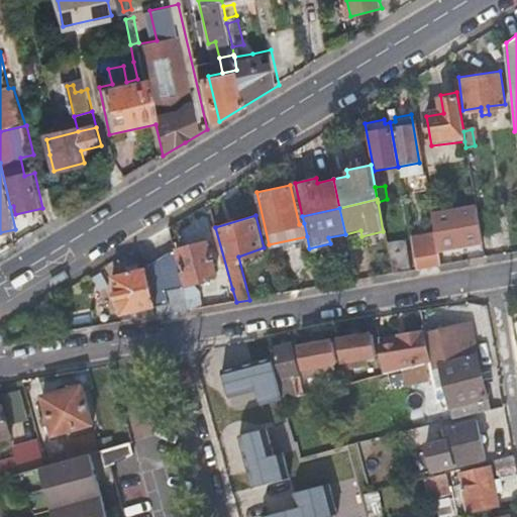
[(411,244),(414,257),(416,271),(439,267),(434,239),(411,244)]
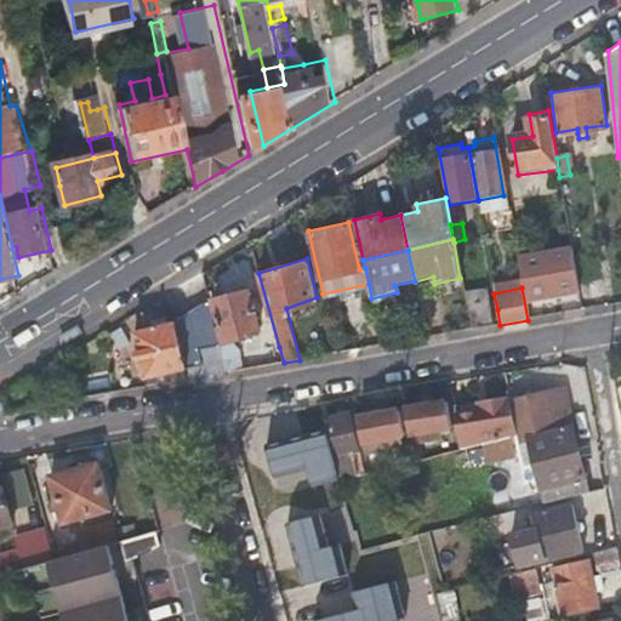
[(471,330),(480,329),(490,328),(482,289),(463,292),(471,330)]
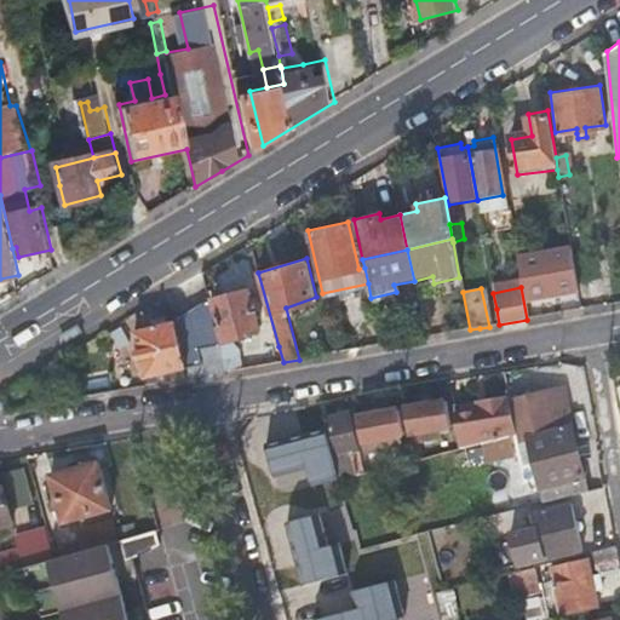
[(247,333),(247,332),(246,329),(257,327),(247,290),(212,299),(223,339),(247,333)]
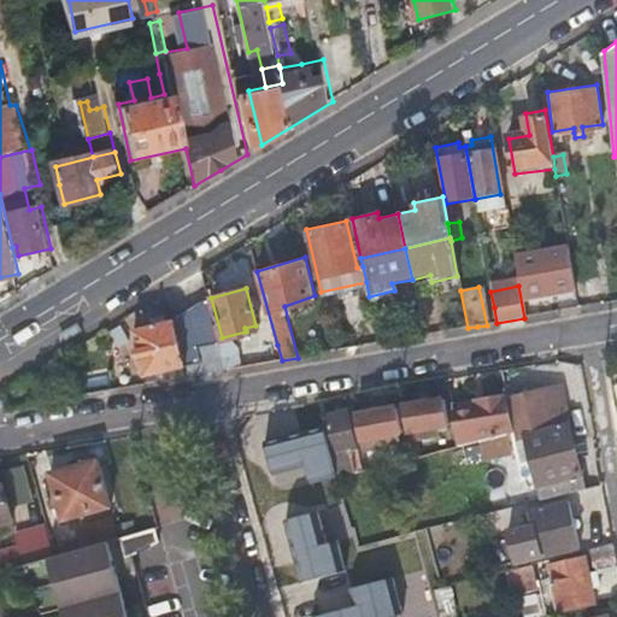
[(142,371),(170,365),(199,358),(195,344),(215,338),(205,300),(177,318),(133,329),(142,371)]
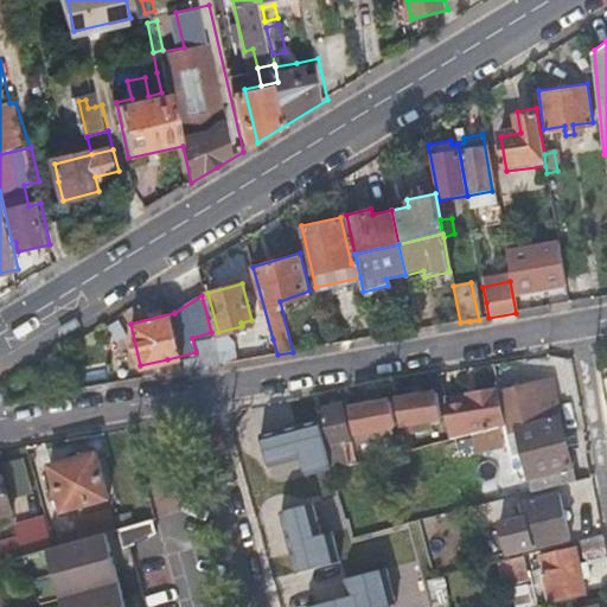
[(278,355),(273,339),(219,350),(223,364),(278,355)]
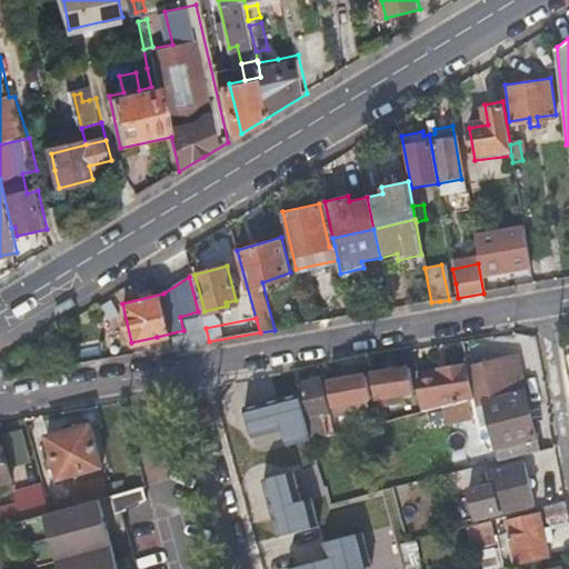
[(463,369),(469,401),(470,401),(522,388),(515,358),(463,369)]
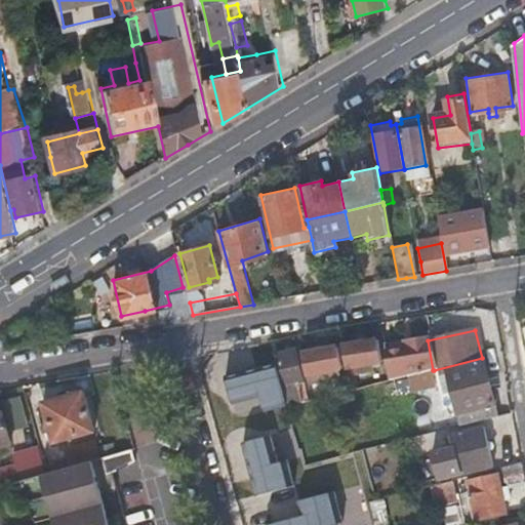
[(385,352),(391,380),(394,379),(427,371),(433,370),(428,340),(428,335),(401,340),(403,348),(385,352)]
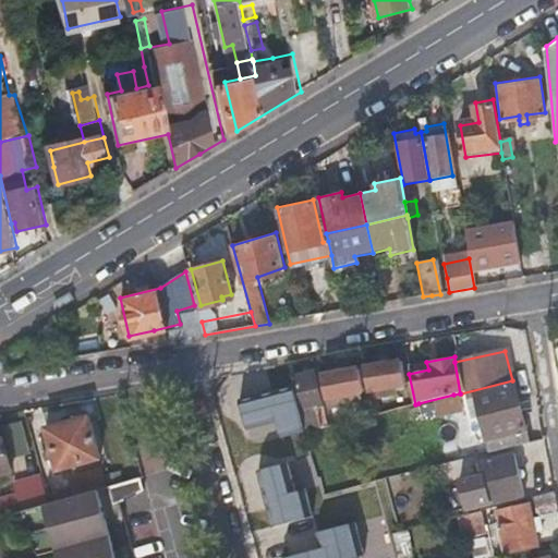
[(386,390),(387,393),(388,397),(407,392),(400,362),(366,367),(372,392),(386,390)]
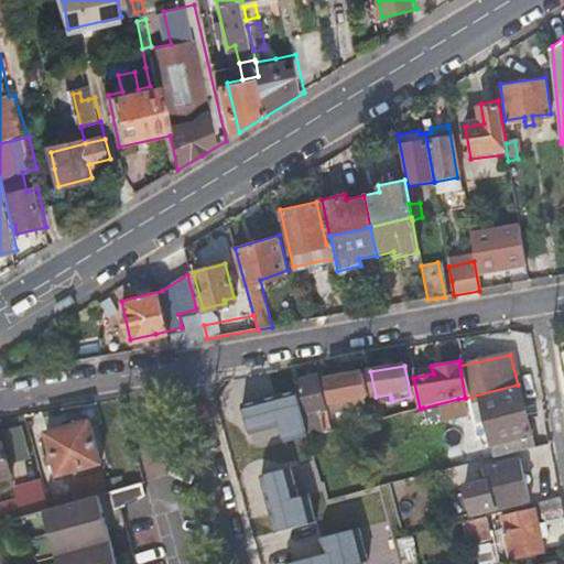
[(412,369),(413,378),(433,373),(431,366),(412,369)]
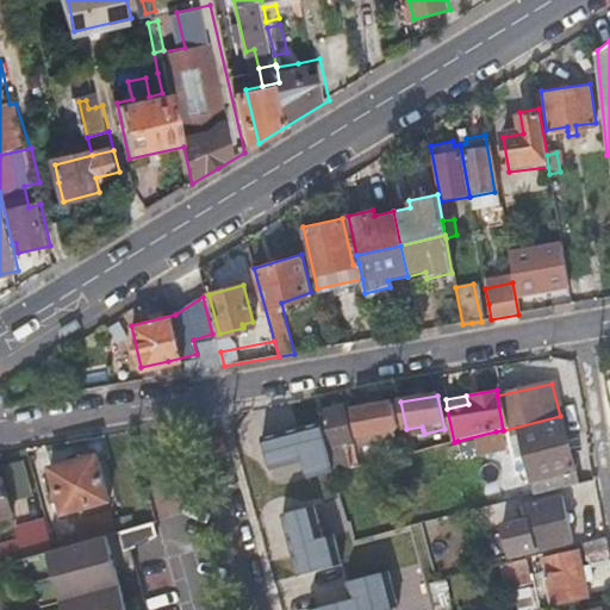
[(359,437),(378,434),(400,429),(394,403),(352,410),(359,437)]
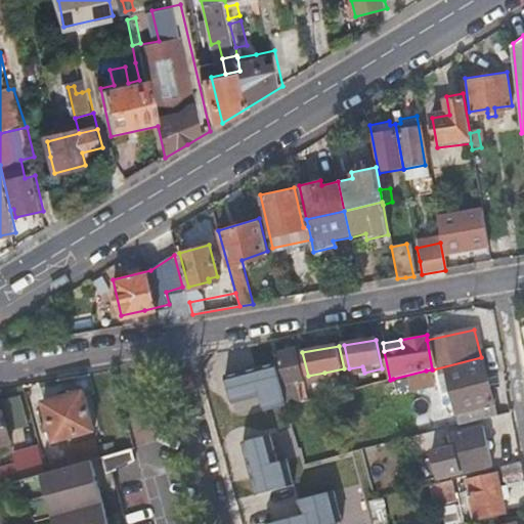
[(303,402),(301,394),(299,385),(302,384),(294,350),(275,355),(291,405),(303,402)]
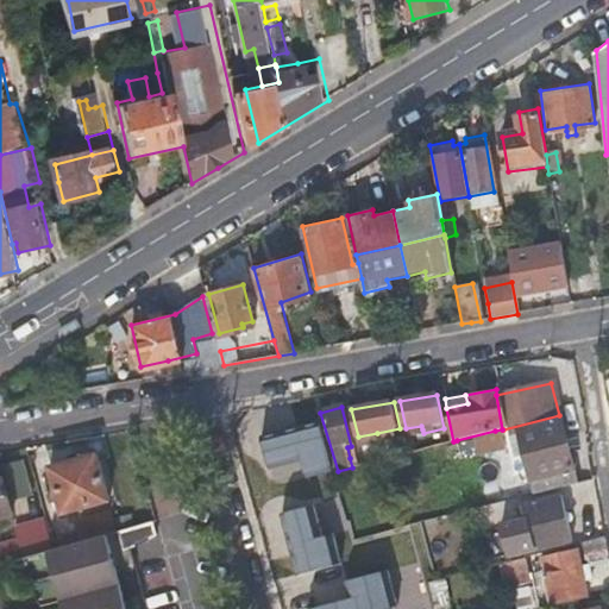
[(532,494),(577,484),(559,415),(503,429),(504,438),(518,434),(523,458),(532,494)]
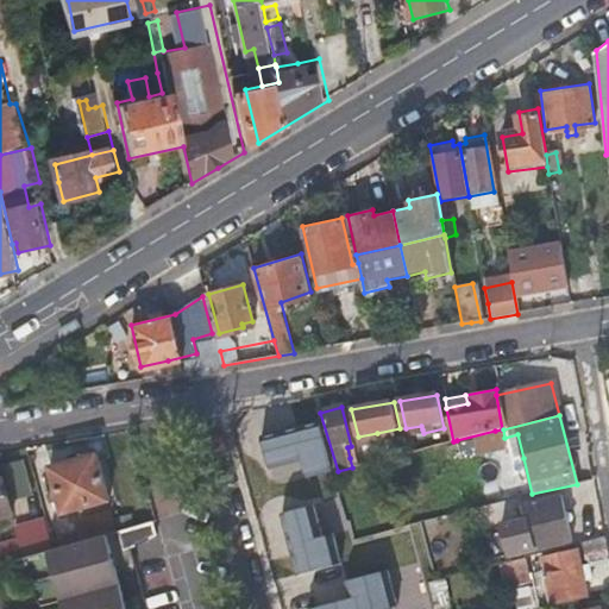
[(500,450),(495,431),(457,440),(462,459),(500,450)]
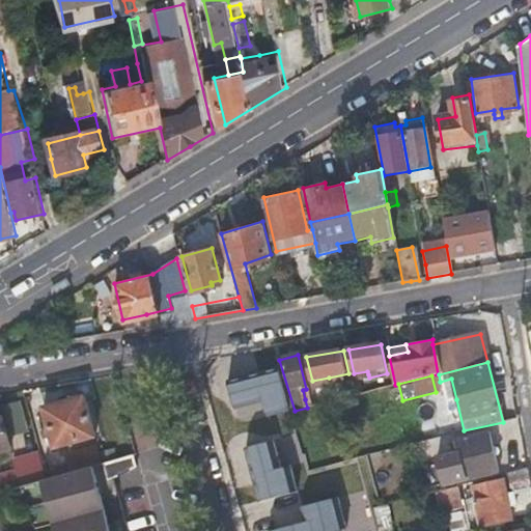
[(317,404),(334,400),(329,378),(312,381),(317,404)]
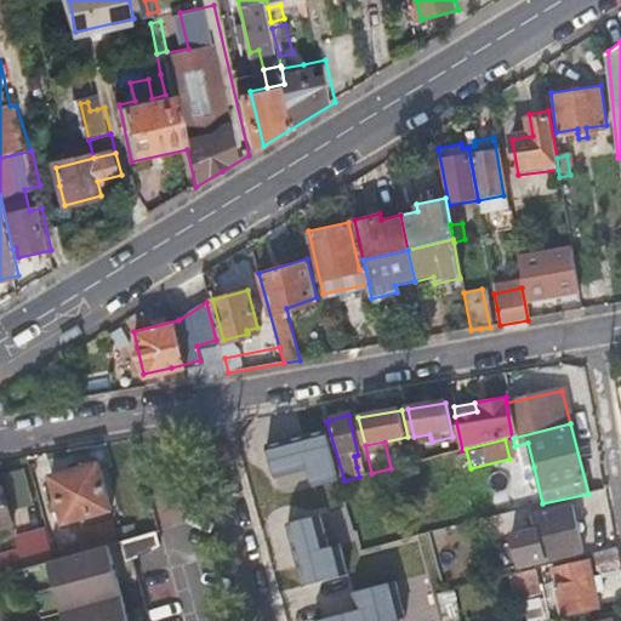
[(528,443),(514,446),(520,469),(534,467),(528,443)]
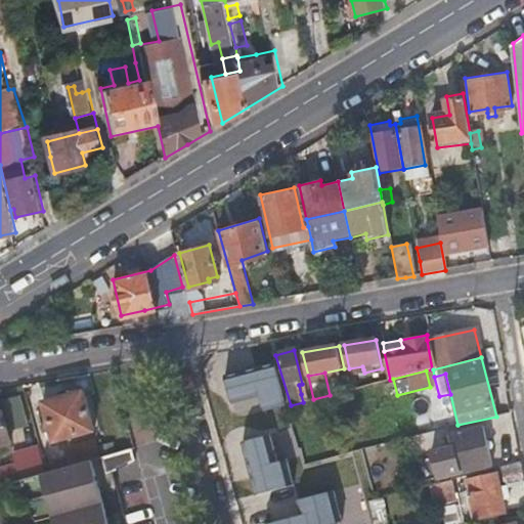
[(54,444),(77,437),(98,431),(85,391),(42,405),(54,444)]
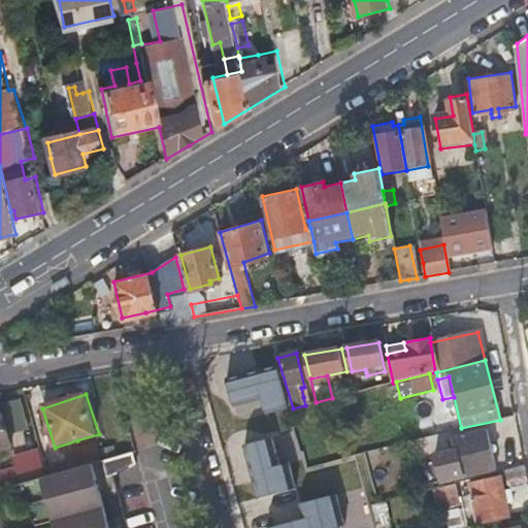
[(288,447),(284,429),(279,413),(238,422),(245,456),(253,455),(259,453),(263,452),(272,450),(288,447)]
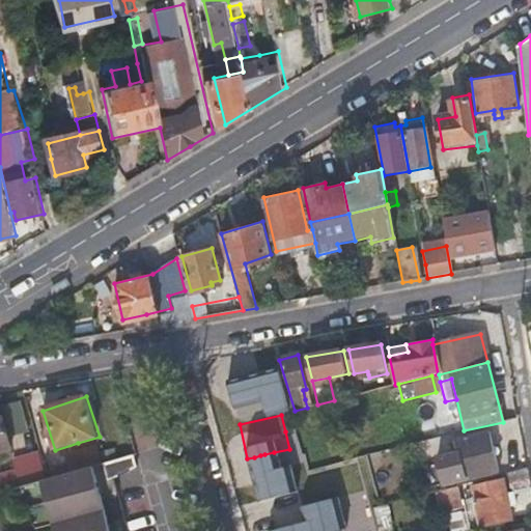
[(0,453),(1,454),(2,457),(3,459),(12,456),(10,450),(15,449),(5,419),(0,420),(0,453)]
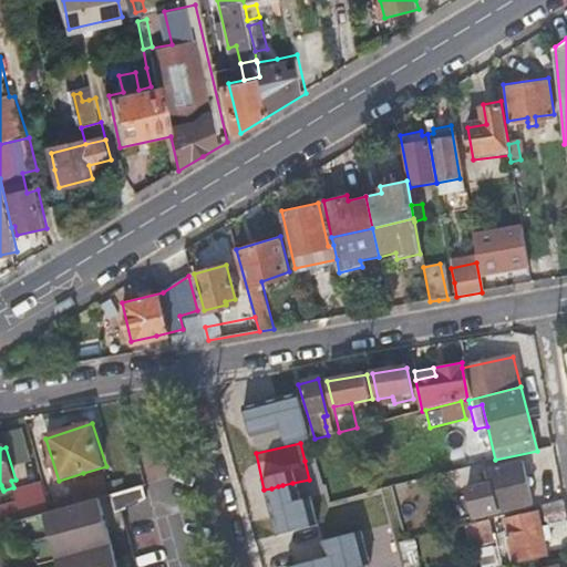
[(497,505),(494,505),(491,506),(492,513),(535,502),(525,463),(488,472),(497,505)]
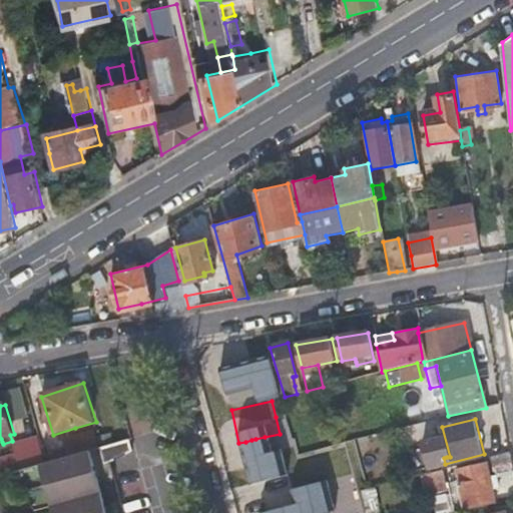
[(400,428),(403,439),(406,450),(424,446),(418,423),(400,428)]
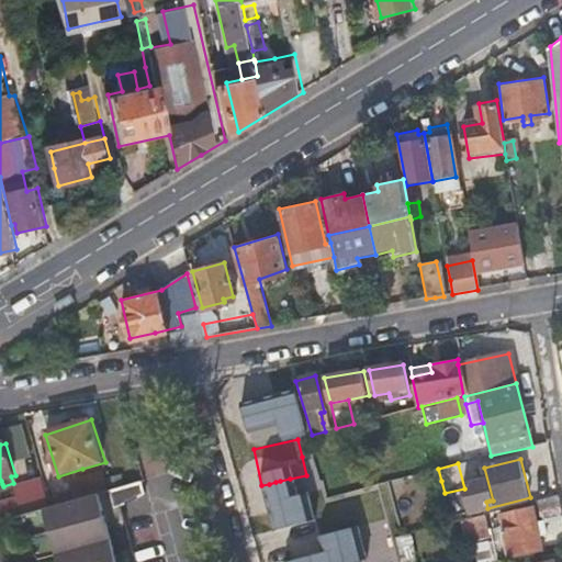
[(75,473),(78,492),(108,486),(103,468),(75,473)]
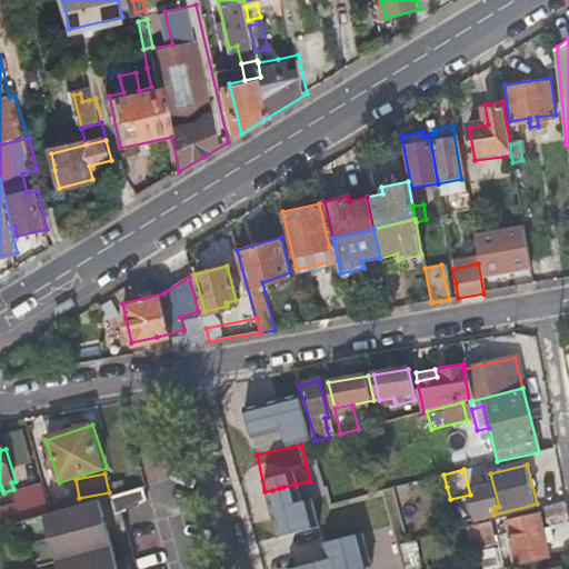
[(297,501),(293,485),(283,487),(287,503),(297,501)]
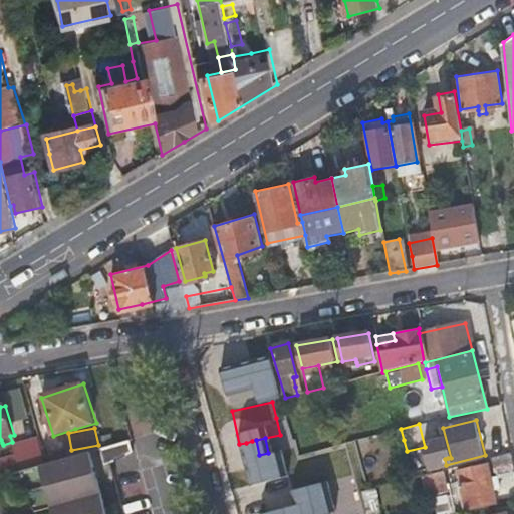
[(100,513),(98,504),(104,502),(99,484),(95,469),(111,464),(134,453),(133,440),(47,464),(16,473),(23,494),(28,504),(35,513),(51,509),(52,513),(100,513)]
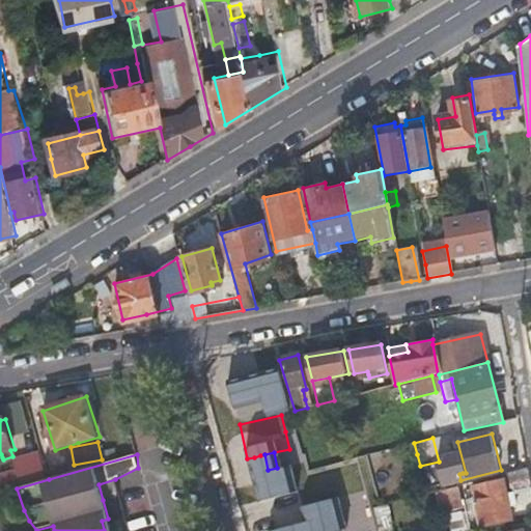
[(0,492),(17,488),(49,479),(43,455),(15,463),(18,474),(0,479),(0,492)]
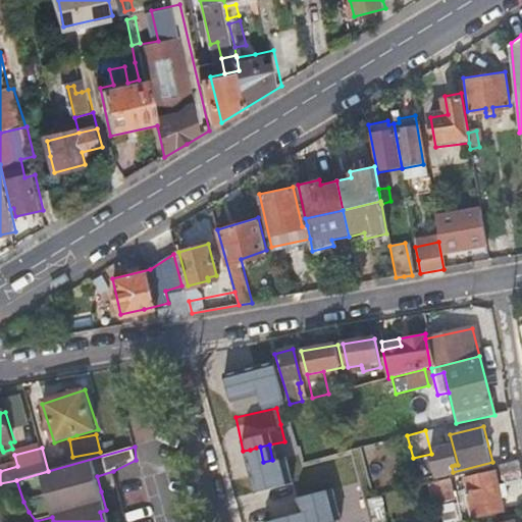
[(512,482),(521,479),(521,471),(520,460),(507,464),(512,482)]
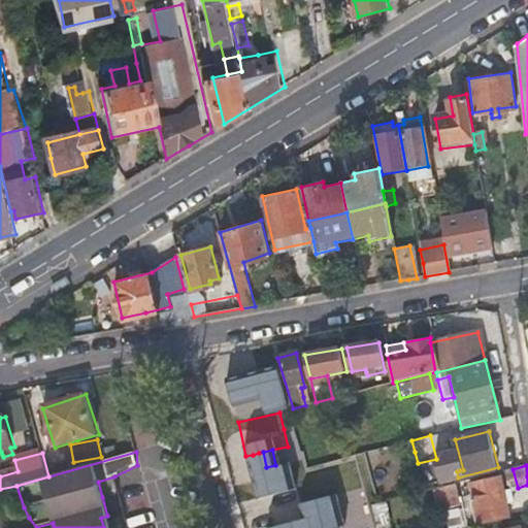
[(105,495),(119,490),(116,476),(114,476),(98,482),(102,497),(105,496),(105,495)]
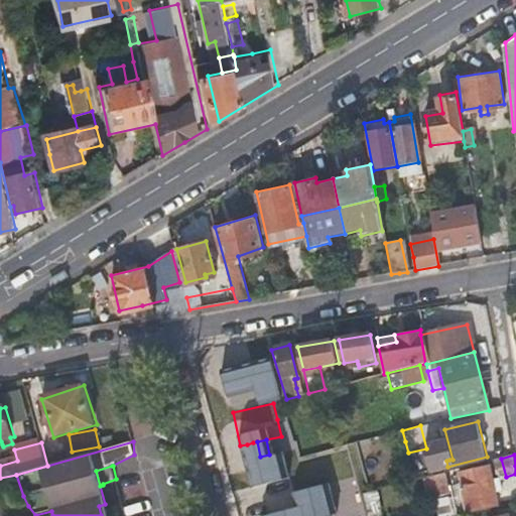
[(461,475),(464,486),(467,497),(462,499),(464,508),(469,507),(471,515),(501,508),(490,467),(461,475)]
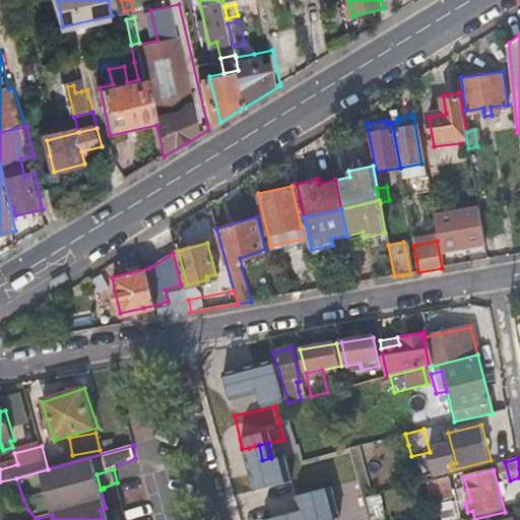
[(449,478),(429,480),(431,501),(451,499),(449,478)]
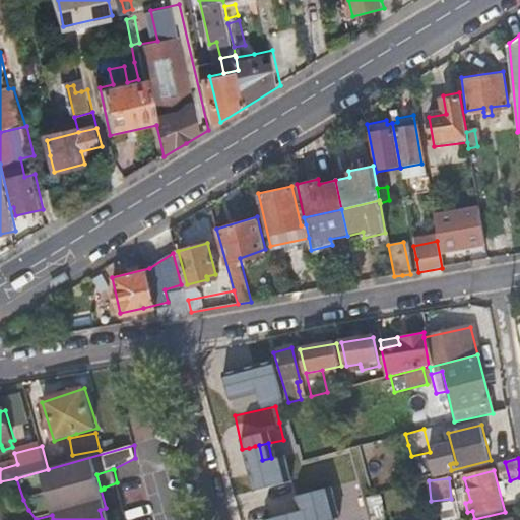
[(260,519),(335,519),(340,519),(331,485),(303,494),(306,506),(260,518),(260,519)]
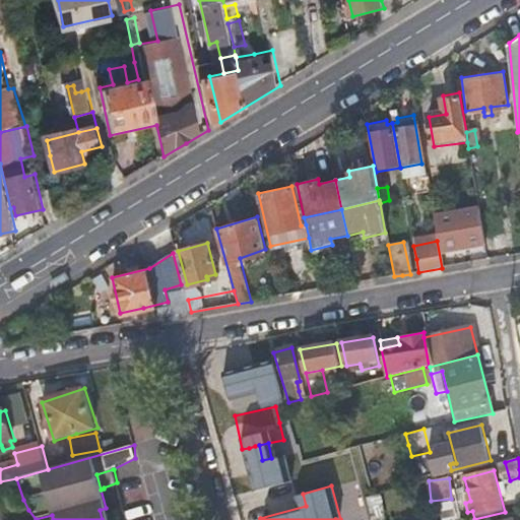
[(268,519),(268,514),(299,513),(298,489),(240,491),(240,519),(268,519)]
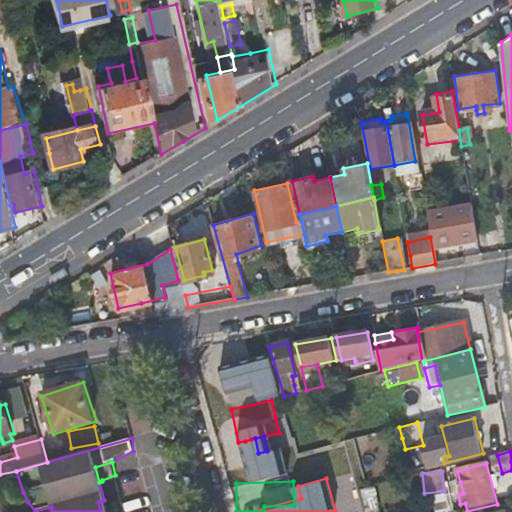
[(363,486),(365,495),(367,503),(373,502),(369,485),(363,486)]
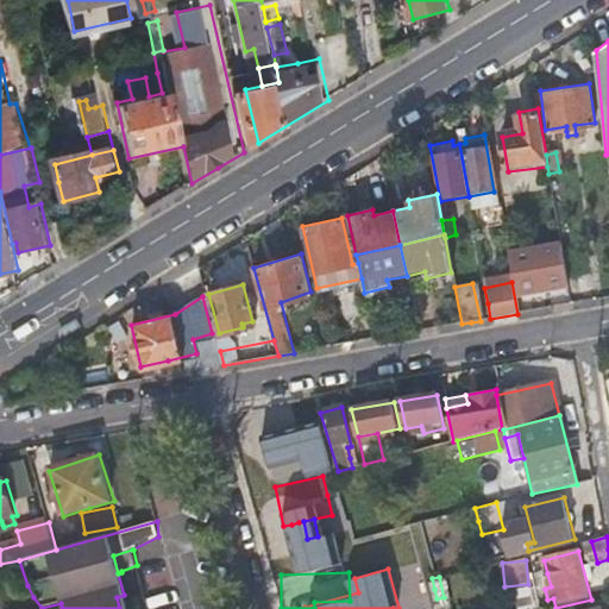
[(127,608),(124,595),(117,597),(119,608),(127,608)]
